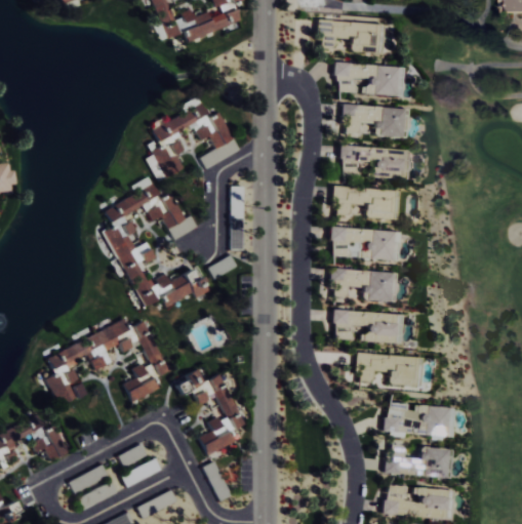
[(240,26),(235,3),(242,1),(241,0),(212,0),(221,11),(195,17),(189,8),(172,19),(170,6),(174,3),(173,0),(145,0),(148,5),(154,3),(158,21),(151,26),(160,38),(183,33),(186,37),(240,26)]
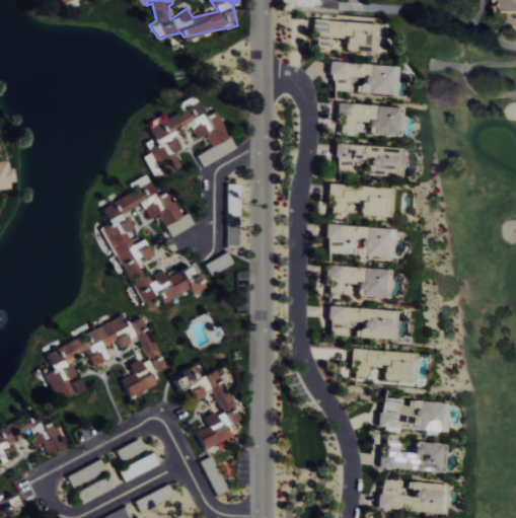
[(497,0),(498,11),(515,10),(515,0),(497,0)]
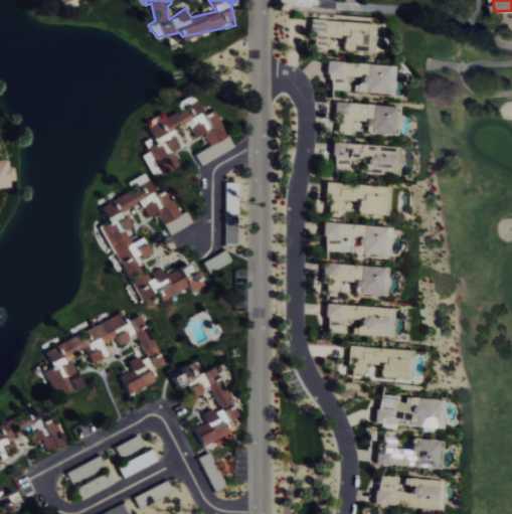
[(376,22),(312,19),(311,39),(315,39),(314,48),(328,49),(329,36),(344,37),(343,49),(374,51),(376,22)]
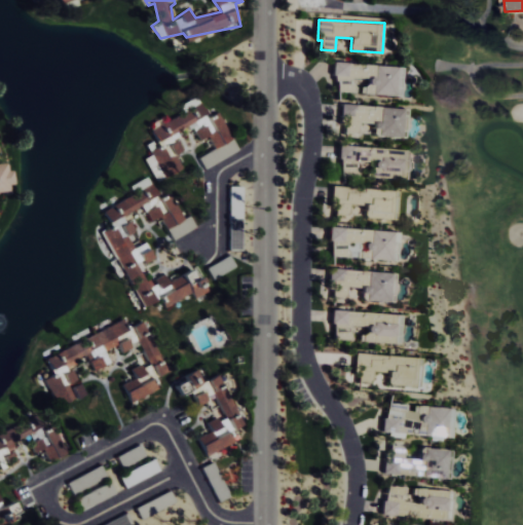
[(404,66),(335,63),(335,78),(365,79),(365,94),(403,96),(404,66)]
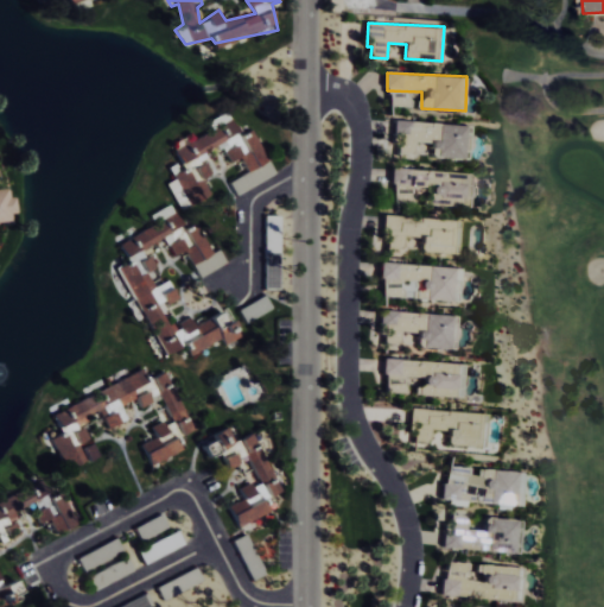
[(396,152),(415,153),(417,141),(433,143),(433,156),(468,158),(470,124),(398,120),(396,152)]
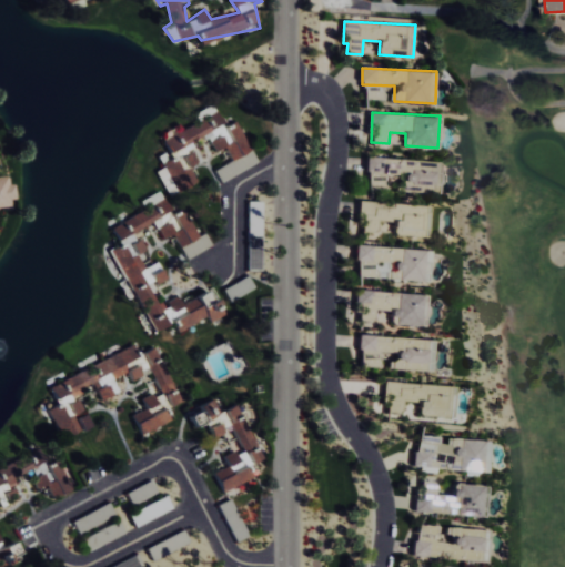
[(443,161),(370,157),(369,186),(389,189),(390,173),(404,173),(403,189),(442,191),(443,161)]
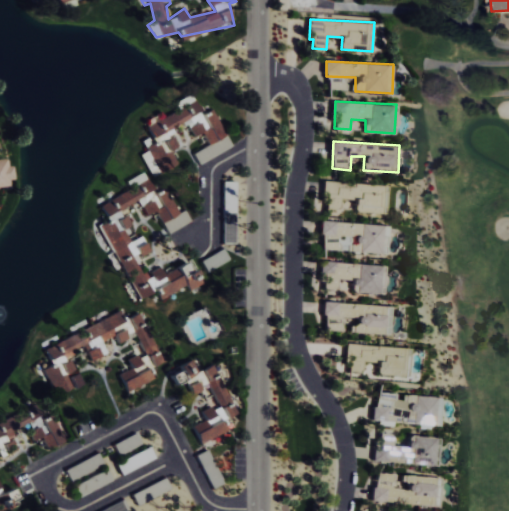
[(0,159),(0,187),(15,186),(13,165),(8,165),(8,159),(0,159)]
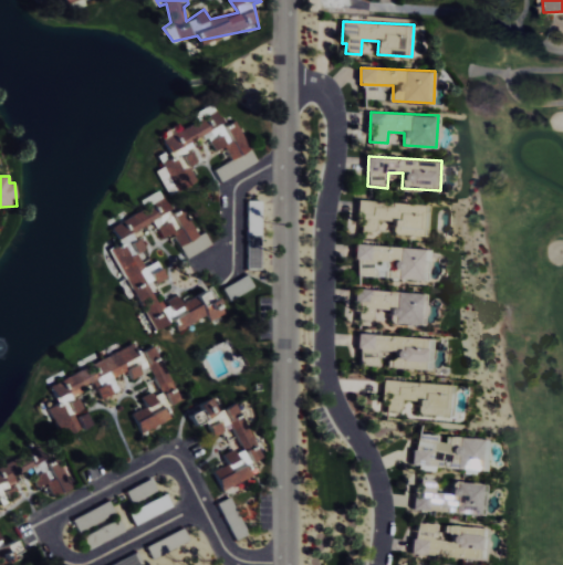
[(218,243),(179,209),(173,213),(160,190),(144,199),(145,209),(113,227),(121,243),(116,246),(118,258),(156,330),(174,321),(176,325),(235,315),(207,291),(184,303),(179,295),(175,297),(164,310),(155,293),(168,278),(160,262),(143,265),(150,255),(144,243),(136,236),(147,230),(146,223),(156,221),(164,238),(177,236),(189,258),(218,243)]
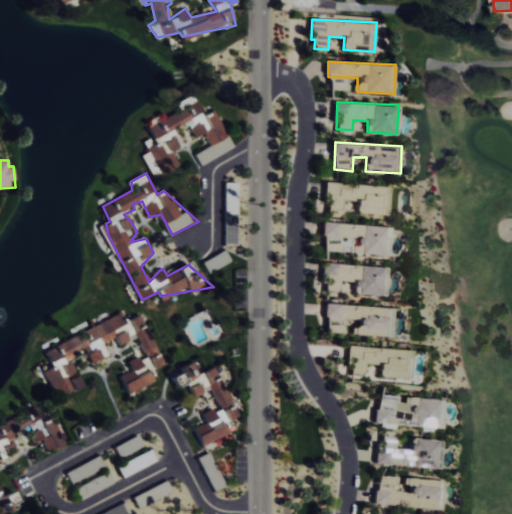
[(240,182),(227,181),(227,220),(229,220),(228,230),(239,230),(240,182)]
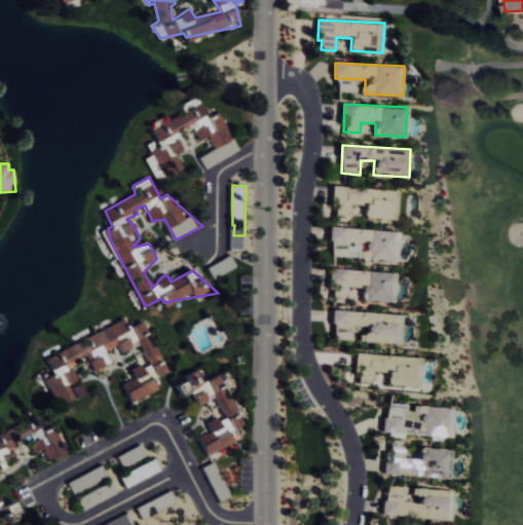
[(400,190),(334,186),(333,207),(340,207),(339,216),(351,216),(351,204),(366,205),(366,218),(399,219),(400,190)]
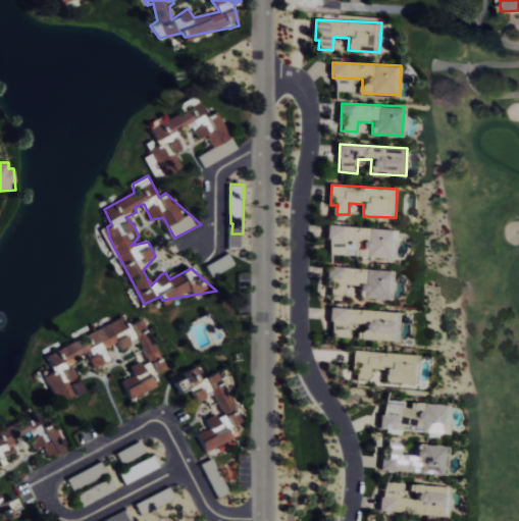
[(328,255),(397,258),(398,228),(330,226),(328,255)]
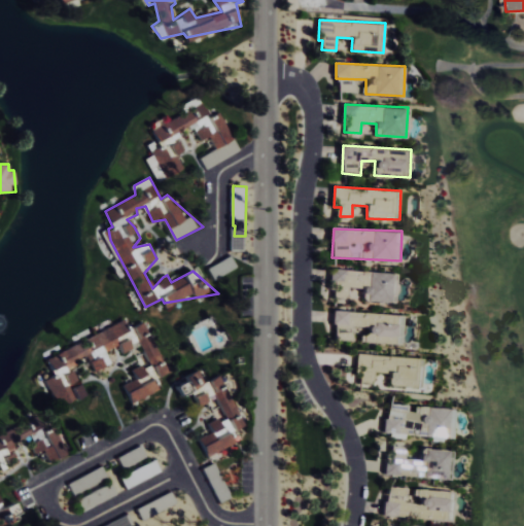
[(399,274),(333,269),(332,289),(337,289),(336,302),(349,303),(350,289),(370,290),(369,301),(396,303),(399,274)]
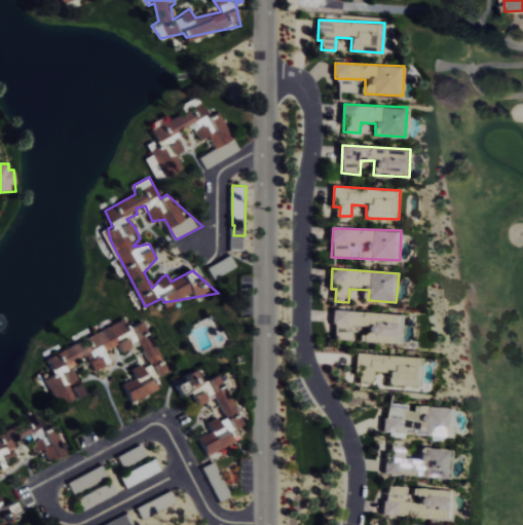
[(401,343),(402,313),(336,310),(334,339),(353,340),(353,327),(362,327),(362,341),(401,343)]
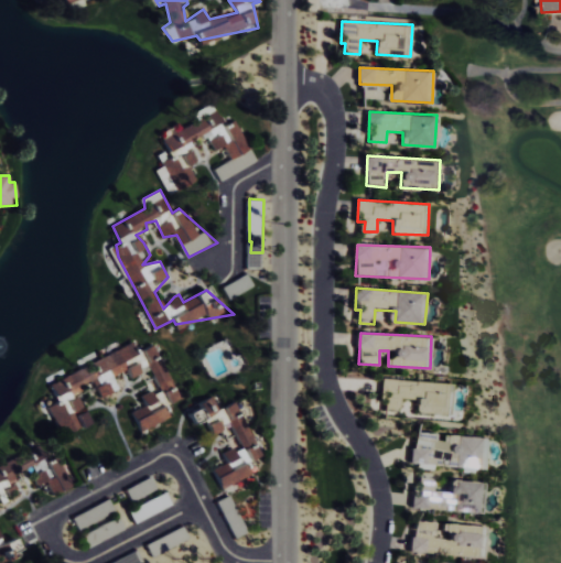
[(50,381),(58,402),(52,405),(65,436),(94,423),(79,390),(96,383),(103,397),(120,389),(115,376),(129,369),(133,378),(144,374),(152,391),(142,396),(147,405),(133,412),(141,431),(173,418),(168,405),(182,399),(158,344),(138,352),(135,345),(50,381)]
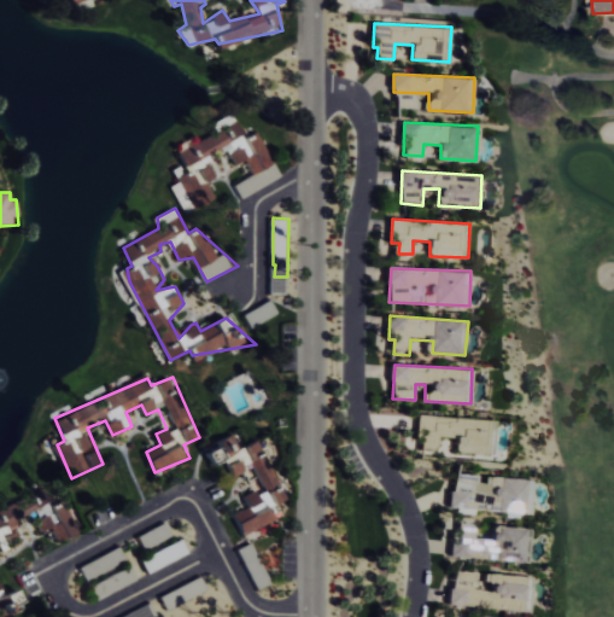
[(496,420),(420,415),(419,440),(424,440),(424,448),(439,449),(440,436),(457,437),(457,452),(493,455),(496,420)]
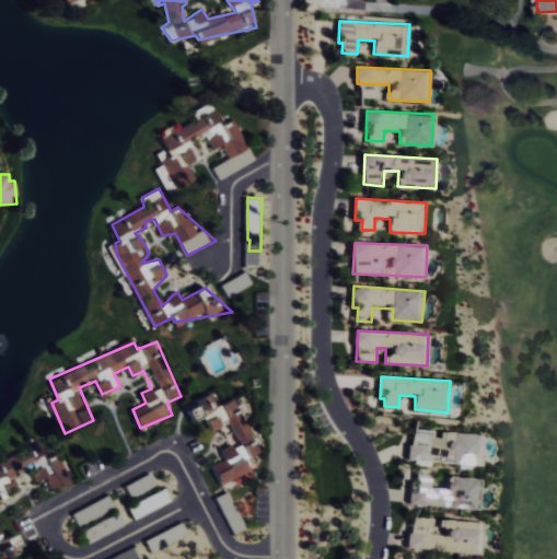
[(236,398),(219,406),(212,393),(195,400),(197,406),(187,410),(193,421),(205,415),(212,432),(223,427),(232,445),(222,450),(227,459),(213,466),(221,485),(259,468),(254,457),(262,454),(236,398)]
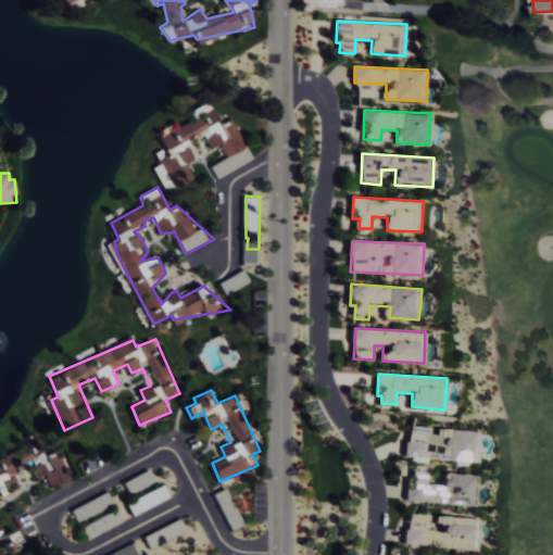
[(475,505),(478,475),(445,472),(444,484),(428,483),(430,458),(459,461),(459,465),(470,466),(470,462),(479,463),(481,432),(432,429),(432,427),(410,426),(407,457),(415,457),(414,478),(409,478),(407,500),(475,505)]
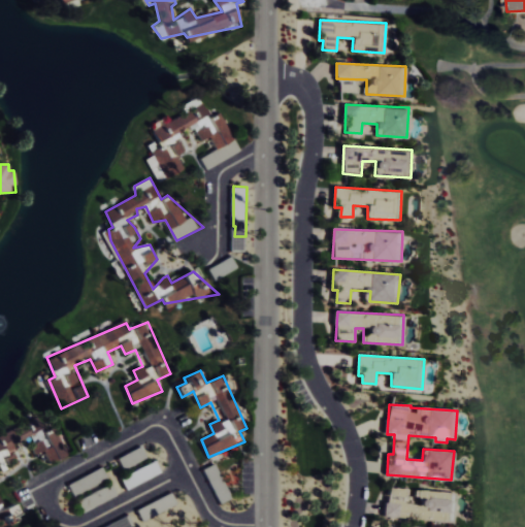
[(69,455),(57,426),(36,435),(27,425),(0,436),(0,526),(2,526),(24,519),(17,503),(5,508),(4,509),(0,499),(0,458),(28,434),(37,440),(31,446),(32,450),(48,459),(51,463),(69,455)]
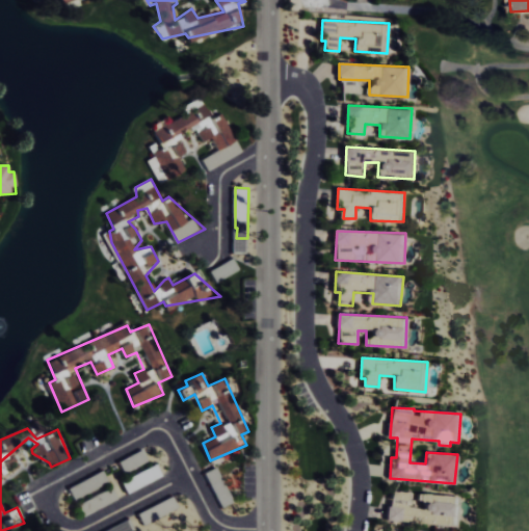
[(120,501),(114,488),(79,503),(83,514),(120,501)]
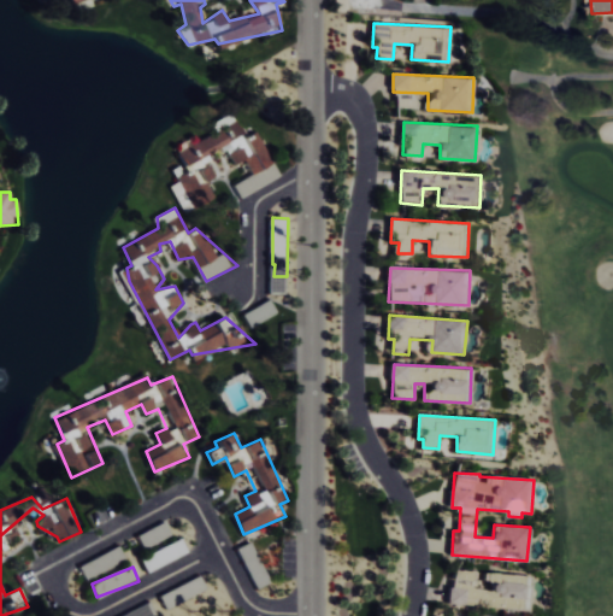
[(531,609),(534,575),(482,573),(482,572),(453,570),(451,605),(531,609)]
